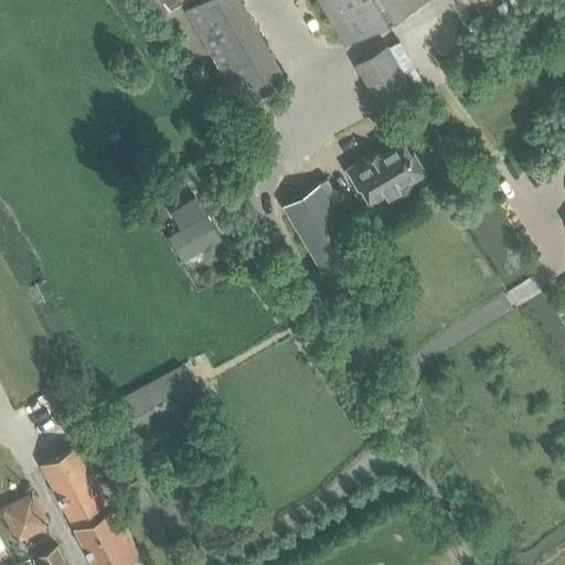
[(318,0),(344,45),(423,0),(318,0)]
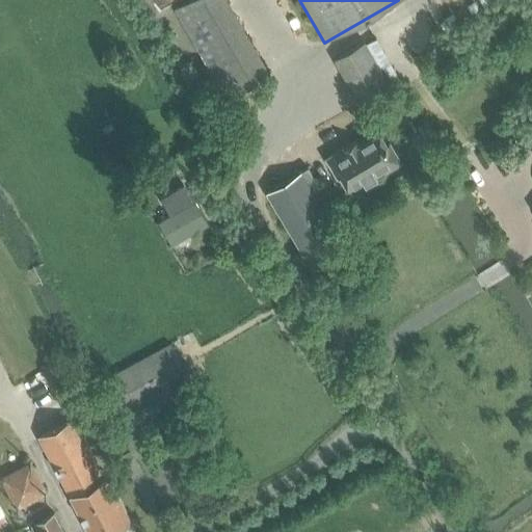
[(514,26),(496,34),(499,43),(517,34),(514,26)]
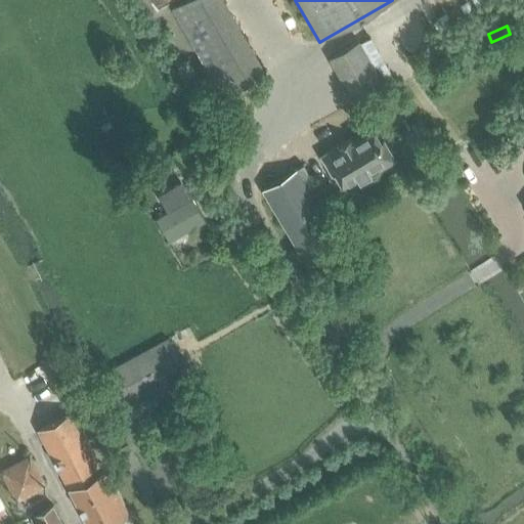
[(356,105),(384,90),(357,44),(330,60),(356,105)]
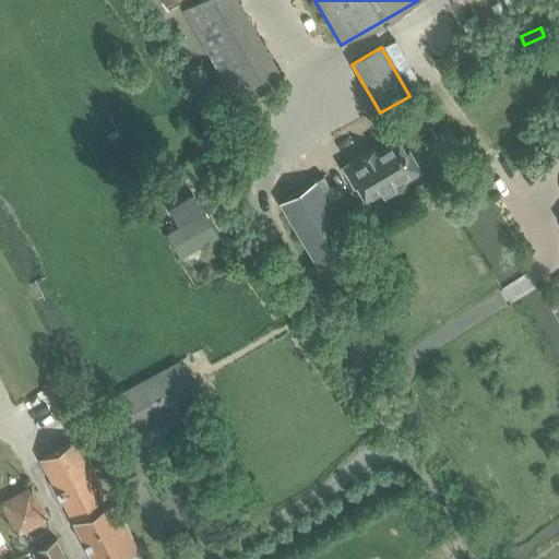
[(381,189),(384,193),(421,171),(406,147),(404,149),(396,137),(375,149),(343,167),(355,187),(358,186),(366,198),(381,189)]
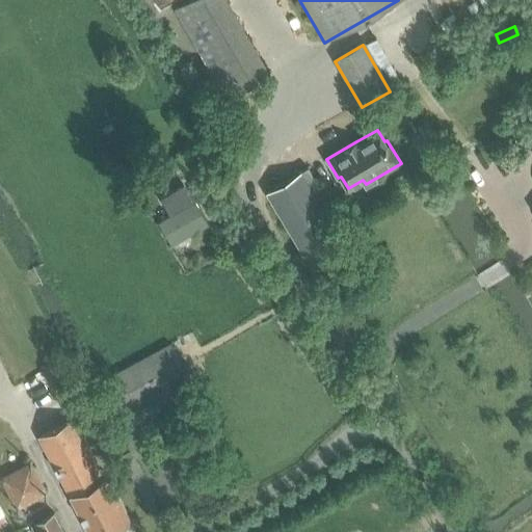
[(197,171),(185,152),(170,161),(183,181),(197,171)]
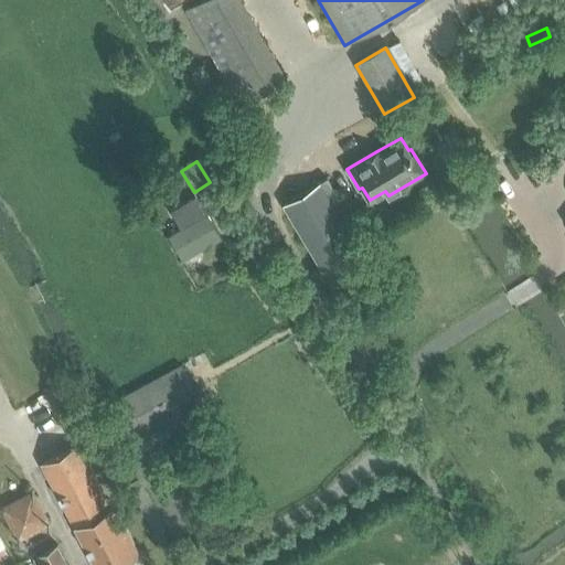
[(342,301),(379,279),(343,220),(350,215),(328,179),(285,204),(342,301)]
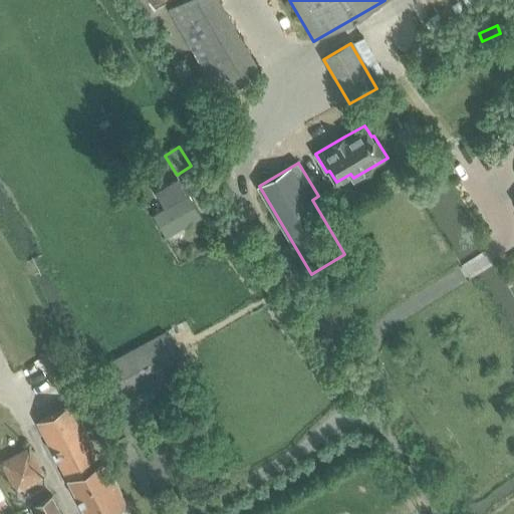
[(168,238),(202,218),(180,180),(157,194),(165,209),(155,216),(168,238)]
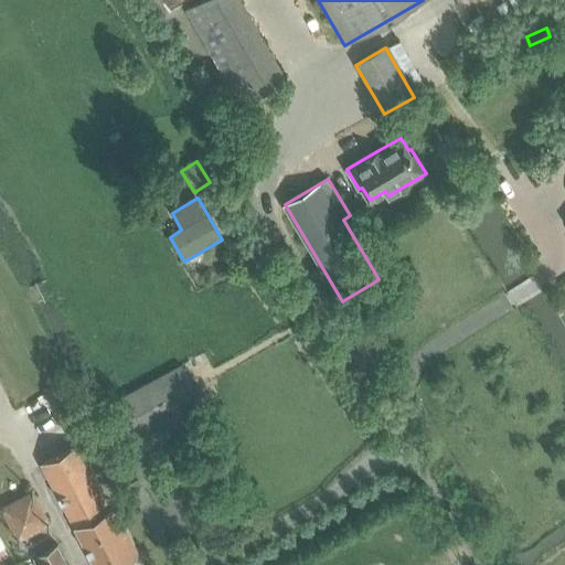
[(183,369),(112,406),(130,443),(131,441),(137,452),(205,415),(200,406),(202,405),(183,369)]
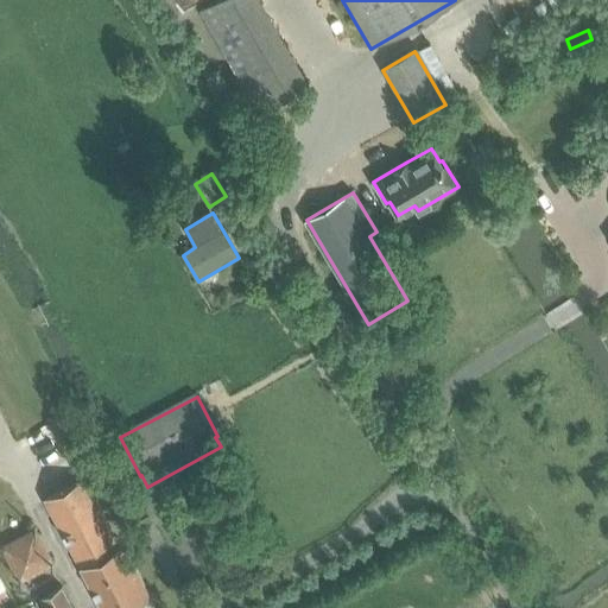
[(50,426),(76,477),(99,466),(73,415),(50,426)]
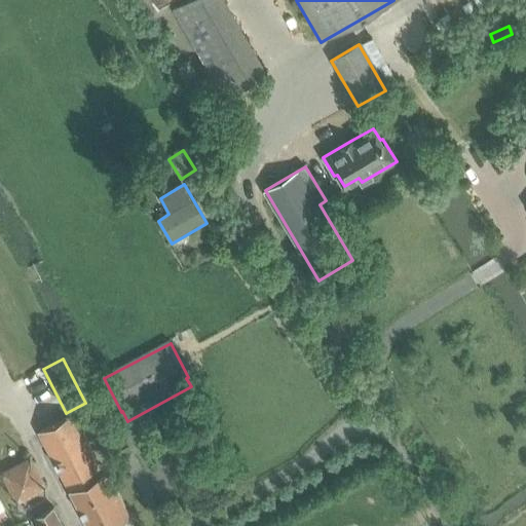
[(84,427),(97,421),(90,408),(78,414),(84,427)]
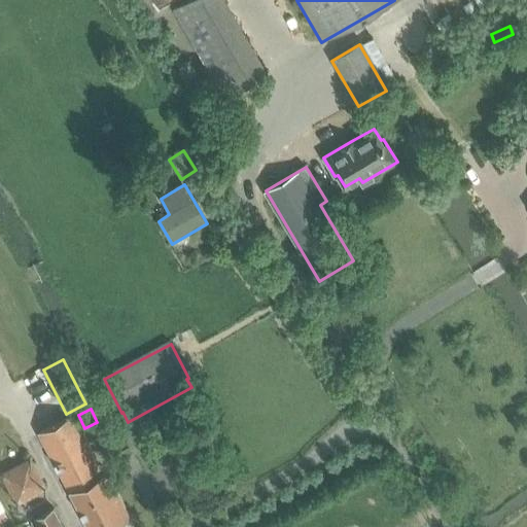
[(89,526),(111,526),(131,517),(108,473),(107,473),(105,470),(102,471),(73,417),(40,435),(89,526)]
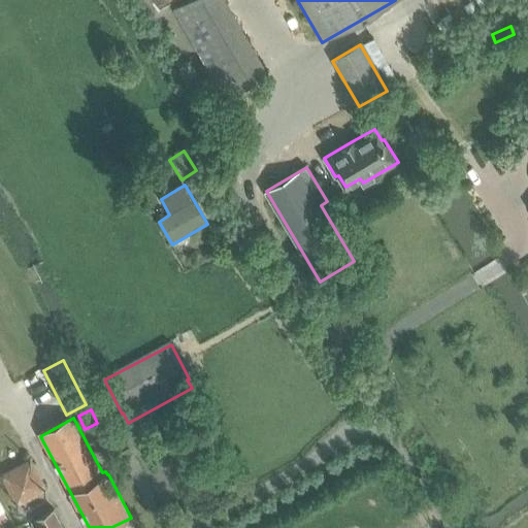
[(47,489),(30,458),(1,474),(18,505),(47,489)]
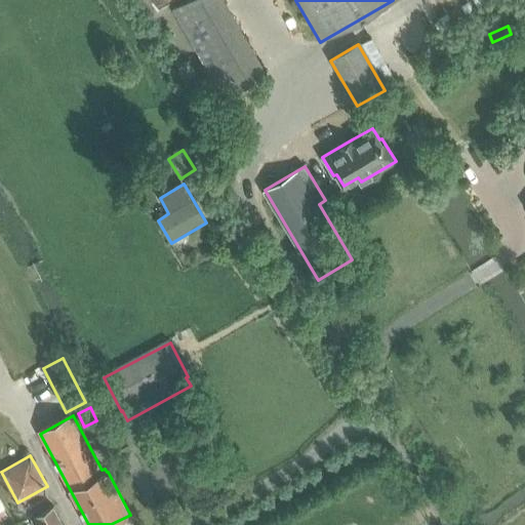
[(62,524),(55,511),(27,524),(62,524)]
